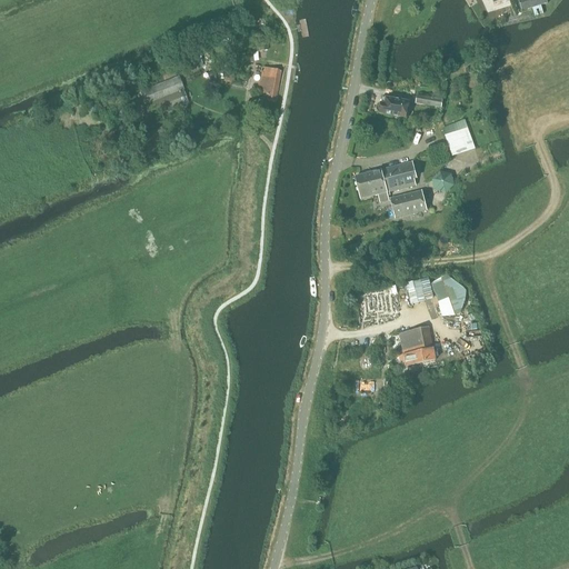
[(492,0),(495,3),(506,0),(518,0),(522,12),(532,9),(536,17),(543,15),(541,6),(548,5),(546,0),(492,0)]
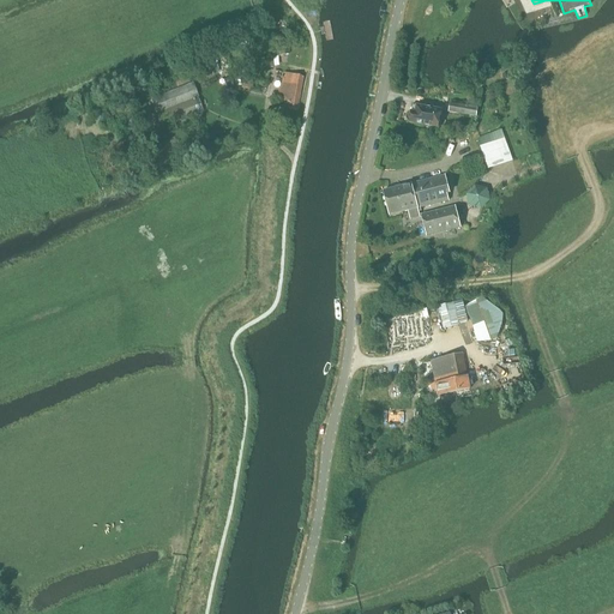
[(288,42),(276,43),(276,56),(288,55),(288,42)]
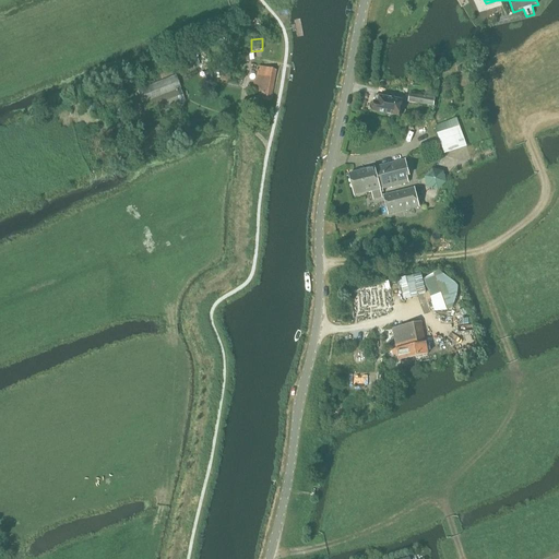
[(253,88),(258,90),(256,103),(261,104),(262,99),(270,102),(272,94),(276,71),(258,67),(257,73),(253,73),(252,79),(254,80),(253,88)]
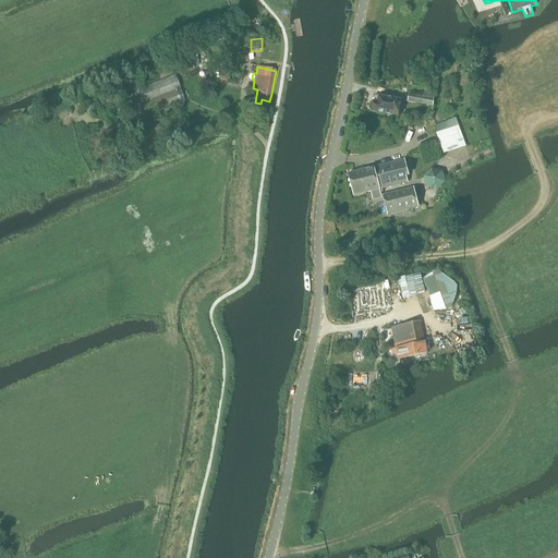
[(220,81),(229,81),(229,69),(220,69),(220,81)]
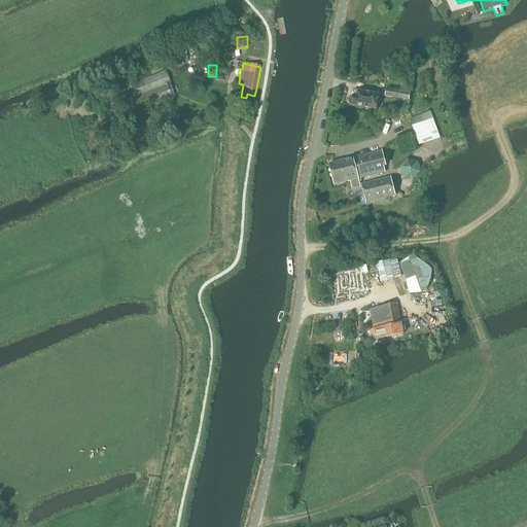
[(165,72),(130,86),(134,98),(135,98),(140,110),(174,96),(170,84),(171,84),(165,72)]
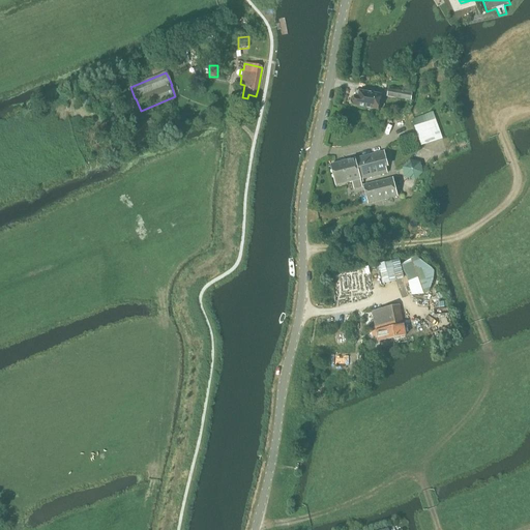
[(388,89),(386,97),(412,101),(413,94),(388,89)]
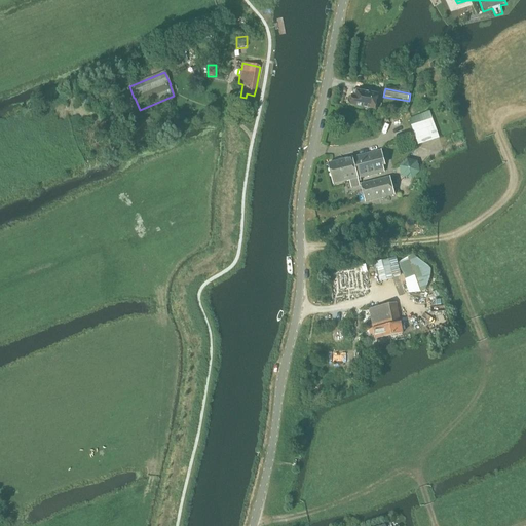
[(377,100),(378,96),(358,91),(357,97),(352,97),(351,106),(376,110),(378,100),(377,100)]
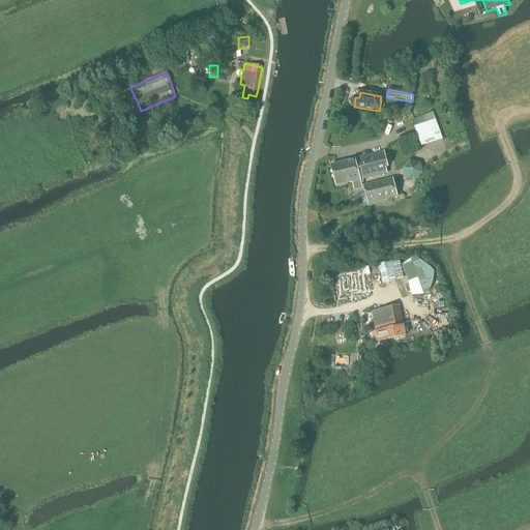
[(336,186),(353,182),(355,193),(363,190),(361,183),(363,182),(363,180),(388,174),(386,169),(389,168),(385,152),(331,166),(336,186)]
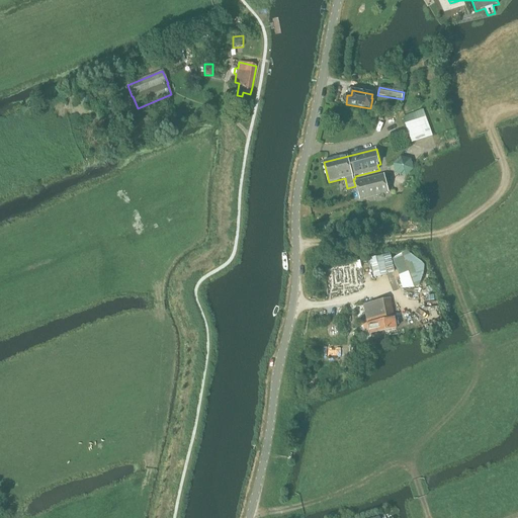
[(401,157),(393,164),(397,174),(407,177),(414,170),(411,160),(401,157)]
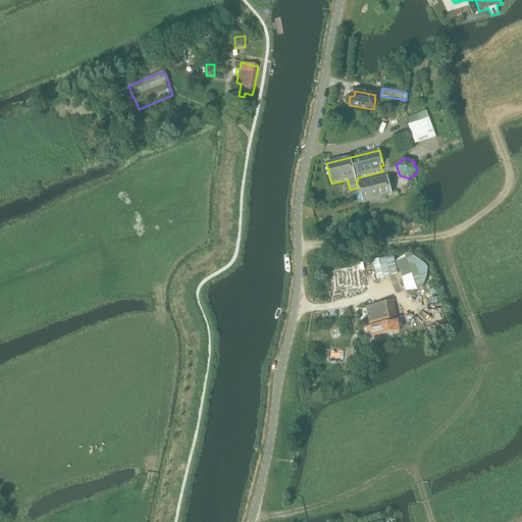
[(362,201),(381,196),(392,194),(387,175),(358,183),(362,201)]
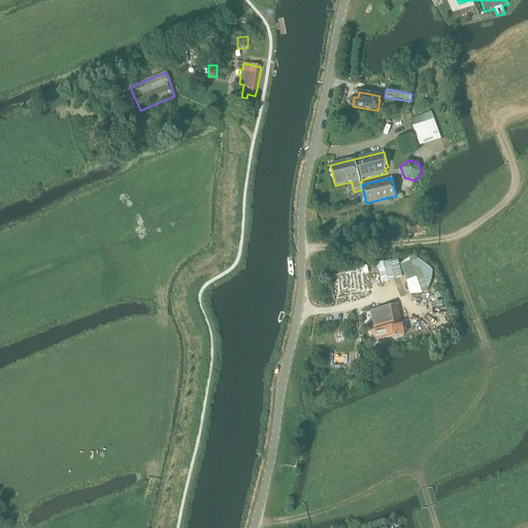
[(416,256),(399,261),(410,295),(428,290),(431,281),(432,275),(433,270),(430,267),(416,256)]
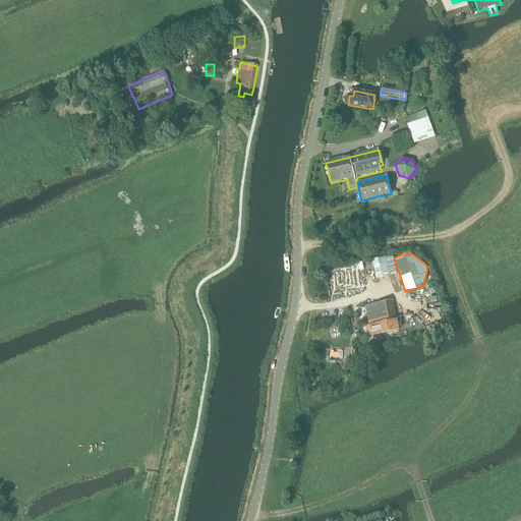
[(390,276),(397,274),(393,256),(371,262),(375,280),(390,277),(390,276)]
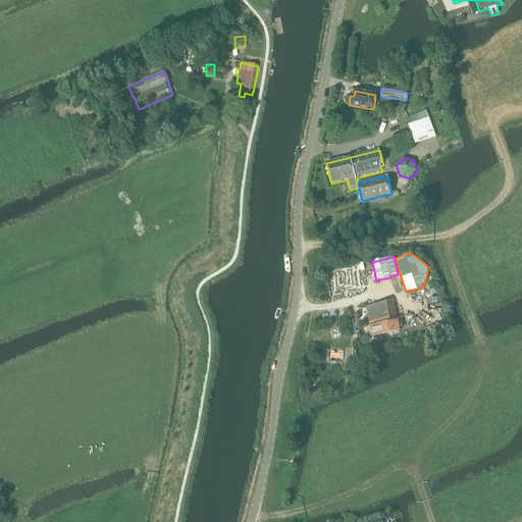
[(400,331),(394,301),(367,307),(370,326),(367,327),(368,331),(371,331),(372,336),(400,331)]
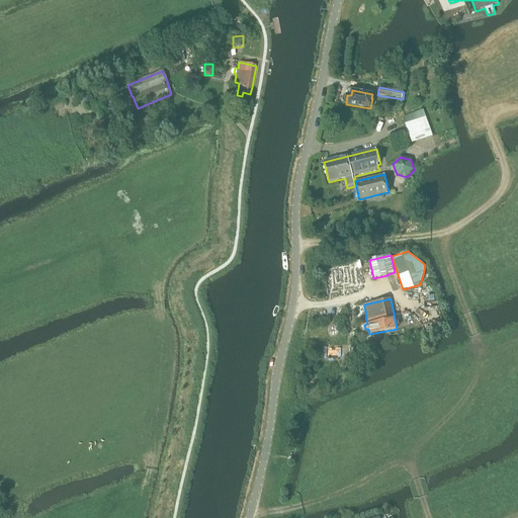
[(327,358),(346,357),(346,348),(327,349),(327,358)]
